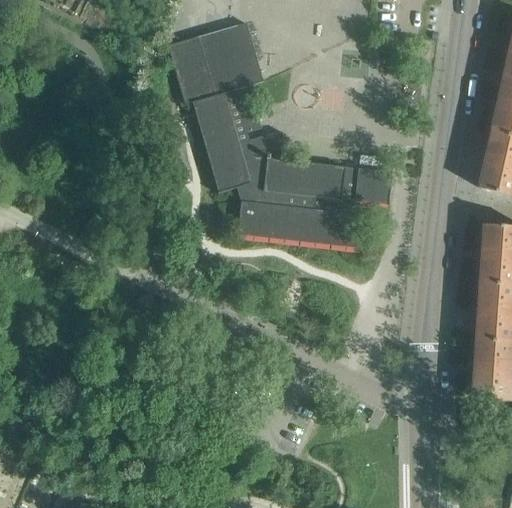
[(192,100),(218,192),(237,186),(240,200),(237,234),(361,247),(365,214),(358,213),(360,198),(387,201),(387,203),(388,203),(392,170),(283,158),(275,131),(281,130),(281,129),(249,138),(247,130),(260,126),(248,83),(263,79),(246,21),(171,42),(167,43),(184,102),(192,100)]
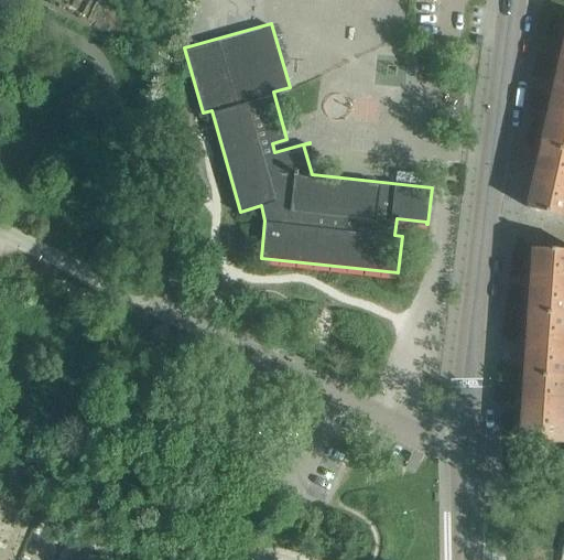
[(545,144),(563,148),(563,83),(559,83),(545,144)]
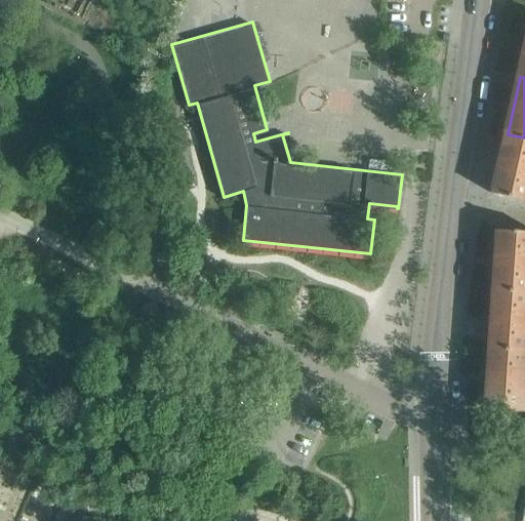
[(524,199),(524,137),(508,134),(494,193),(524,199)]
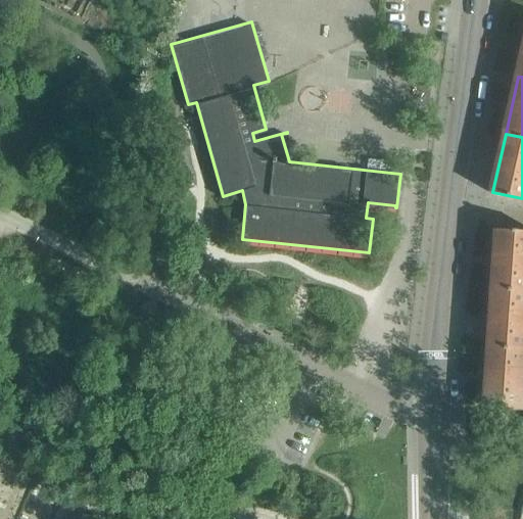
[(394,160),(368,157),(367,170),(392,173),(394,160)]
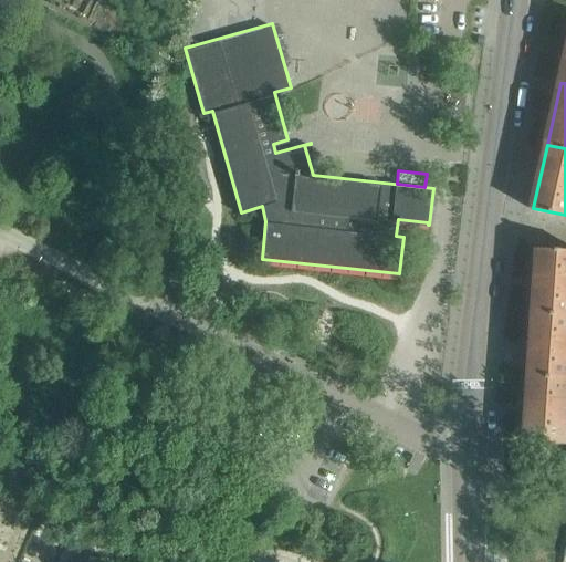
[(565,249),(540,248),(535,312),(565,313),(565,249)]
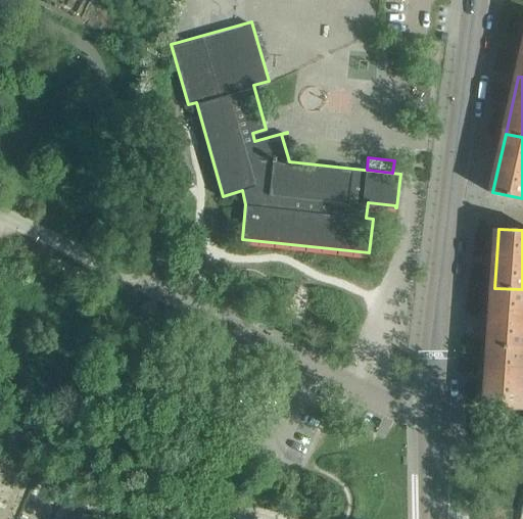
[(522,289),(494,288),(490,345),(522,347),(522,289)]
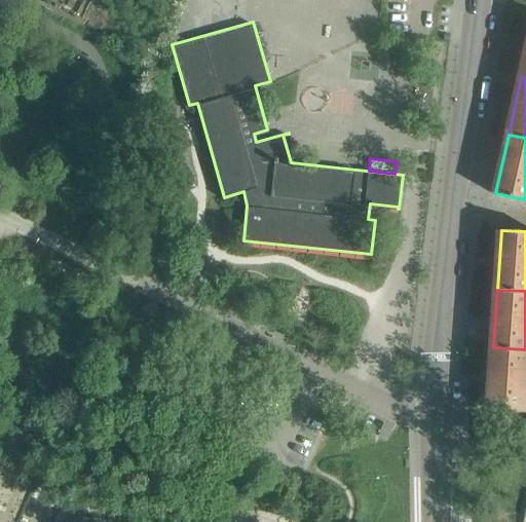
[(525,349),(493,347),(488,407),(525,409),(525,349)]
